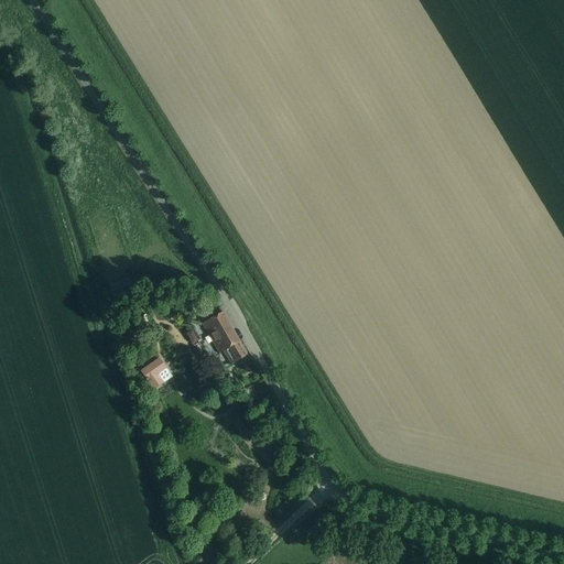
[(165,305),(160,310),(169,320),(170,318),(174,316),(169,310),(165,305)]
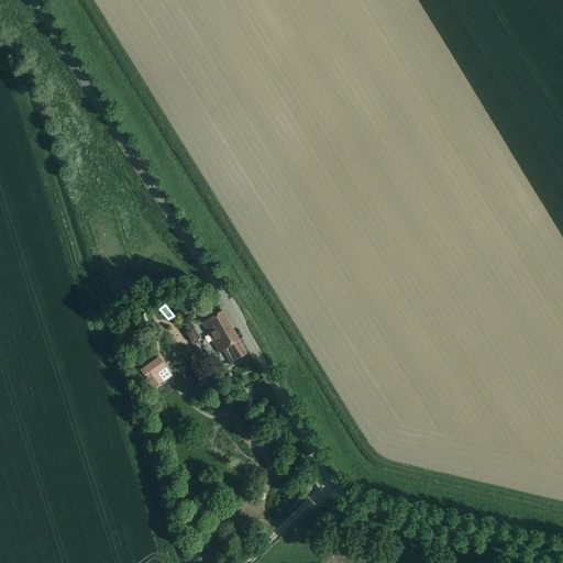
[(240,341),(239,341),(222,311),(202,323),(219,353),(223,350),(231,363),(246,353),(240,341)]
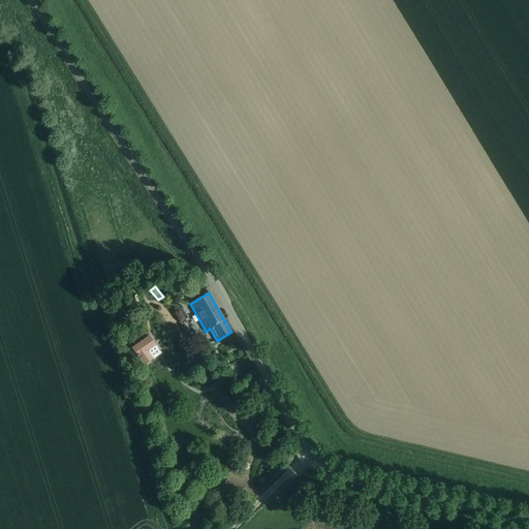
[(136,293),(128,303),(134,309),(143,300),(136,293)]
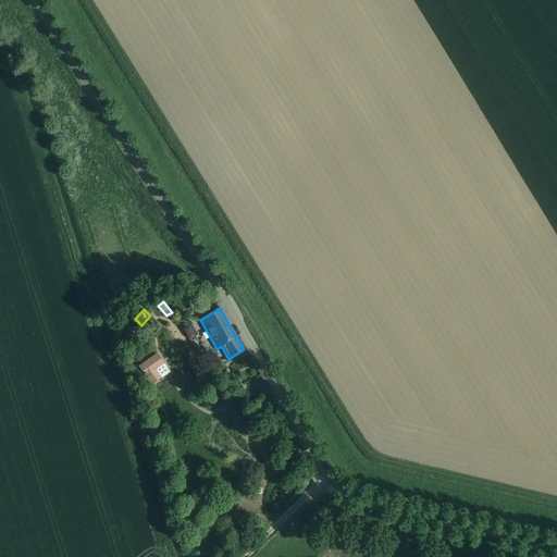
[(146,361),(139,366),(151,384),(161,378),(170,371),(164,363),(164,362),(158,353),(146,361)]
